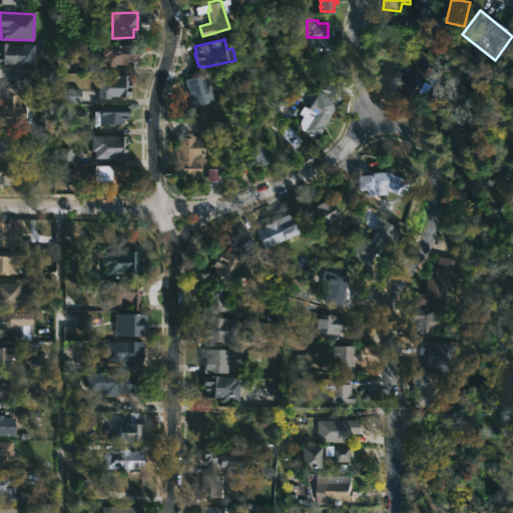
[(0,42),(6,42),(6,45),(15,45),(15,43),(33,43),(33,67),(13,66),(13,63),(0,63),(0,42)]
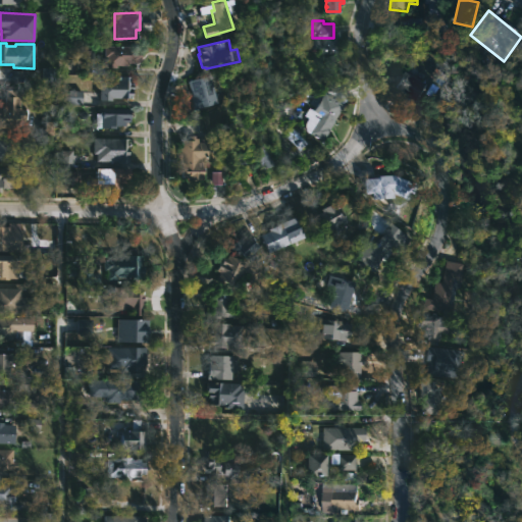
[(142,56),(142,62),(139,62),(139,63),(129,63),(129,65),(118,65),(118,67),(108,67),(108,57),(106,57),(106,46),(142,47),(142,56)]
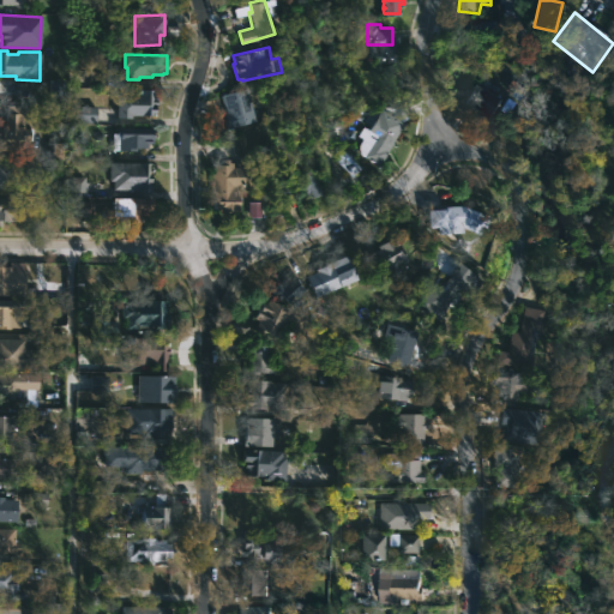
[(85,68),(103,70),(104,58),(85,58),(85,68)]
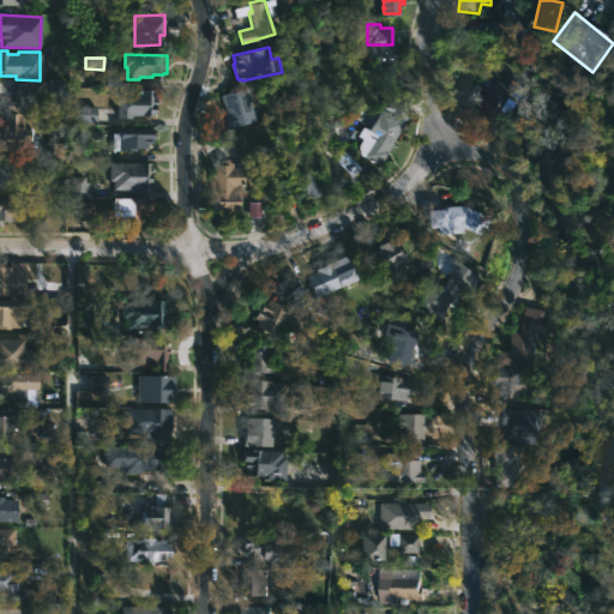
[(504,98),(491,119),(471,108),(474,107),(467,102),(479,82),(504,98)]
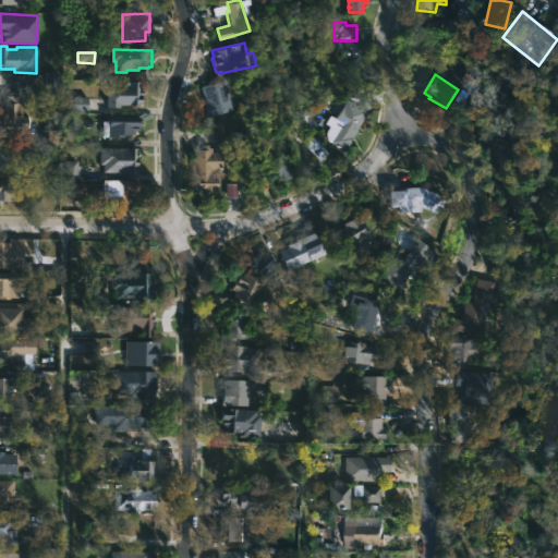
[(213,113),(209,114),(201,86),(225,79),(233,108),(213,113)]
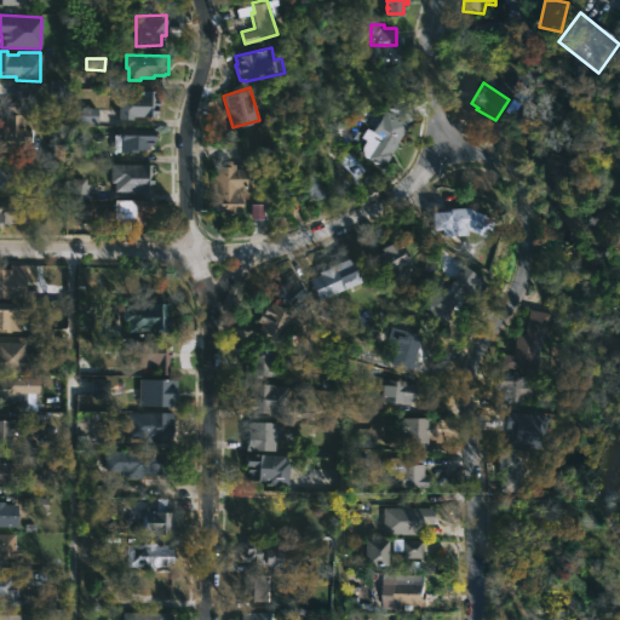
[(154,90),(154,99),(158,99),(155,115),(118,115),(118,93),(132,93),(132,90),(154,90)]
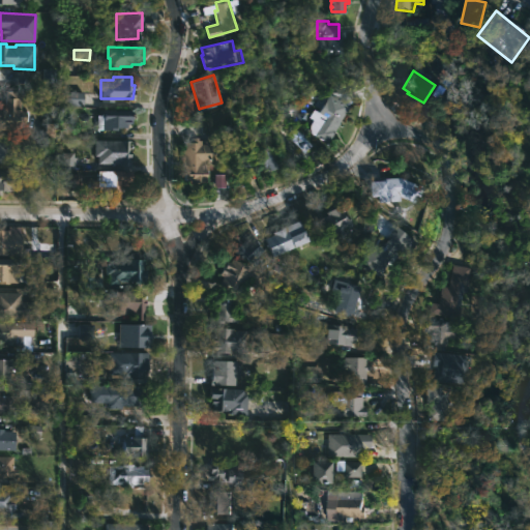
[(19,90),(20,110),(27,110),(27,107),(38,107),(38,120),(23,120),(23,127),(18,127),(18,128),(0,128),(0,107),(4,107),(4,104),(2,104),(2,100),(4,100),(4,90),(19,90)]
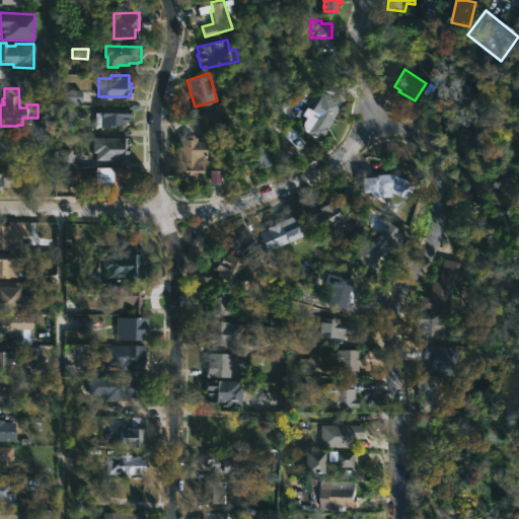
[(80,91),(63,90),(62,104),(80,104),(80,91)]
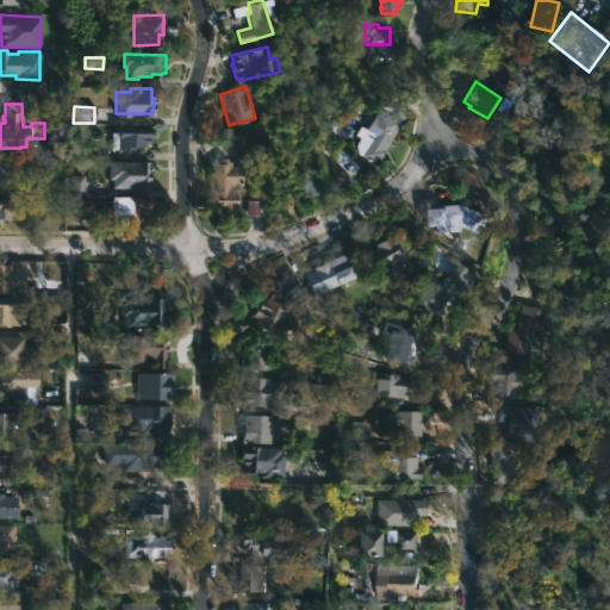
[(408,122),(385,157),(386,159),(383,165),(359,150),(366,138),(361,135),(367,125),(373,129),(386,109),(408,122)]
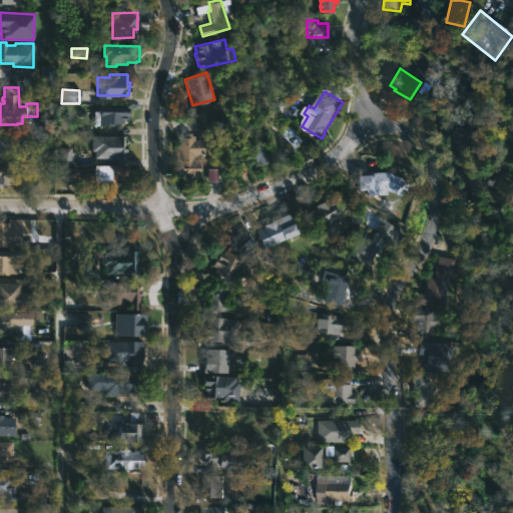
[(113,126),(93,126),(92,111),(96,111),(96,105),(126,105),(126,119),(122,119),(122,123),(113,123),(113,126)]
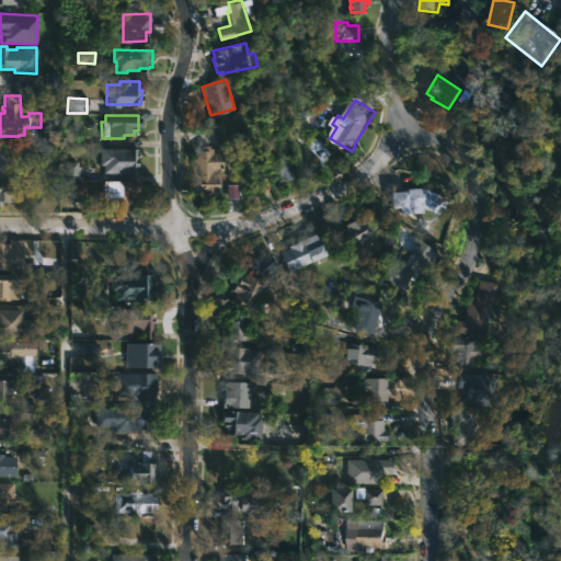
[(305,145),(321,162),(329,155),(313,137),(305,145)]
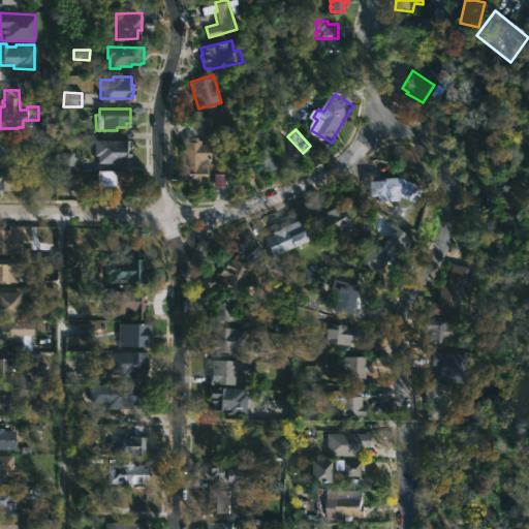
[(196,136),(196,139),(199,139),(199,144),(210,144),(210,161),(205,161),(205,182),(181,182),(181,145),(184,145),(184,136),(196,136)]
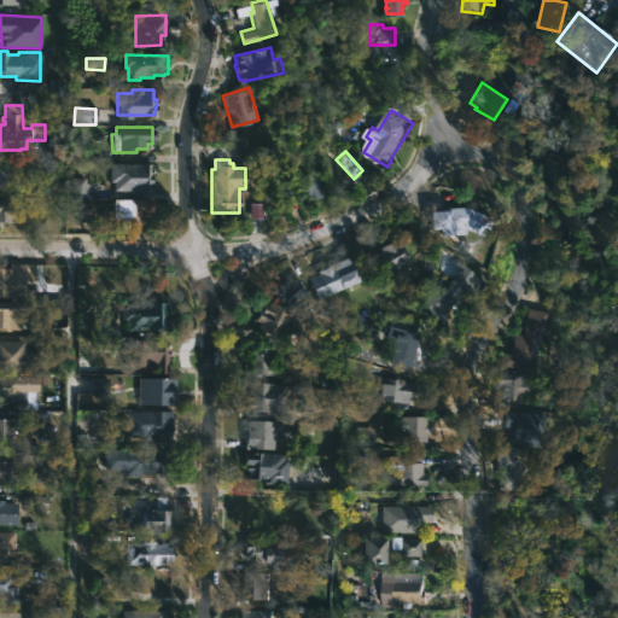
[(0,161),(15,162),(13,191),(0,191),(0,161)]
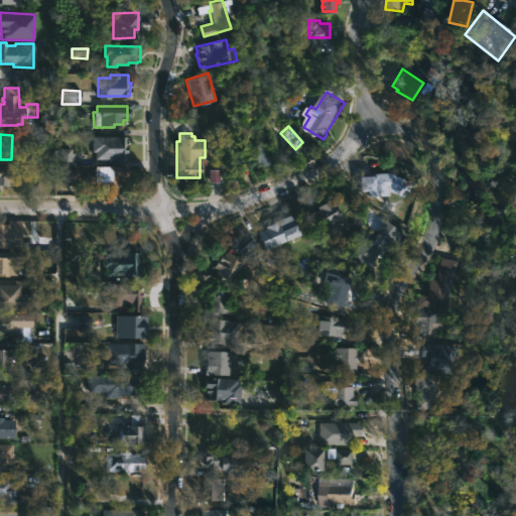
[(126,139),(126,161),(94,159),(94,151),(91,151),(91,136),(127,136),(126,139)]
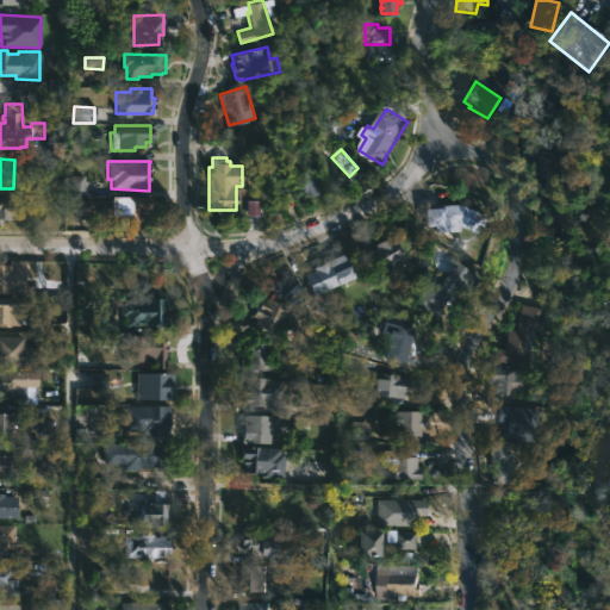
[(292,187),(299,186),(302,199),(319,194),(312,168),(288,174),(292,187)]
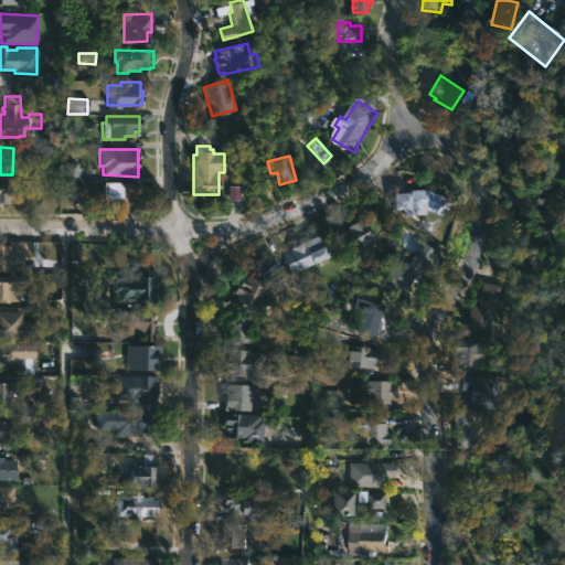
[(62,163),(63,180),(77,179),(76,162),(62,163)]
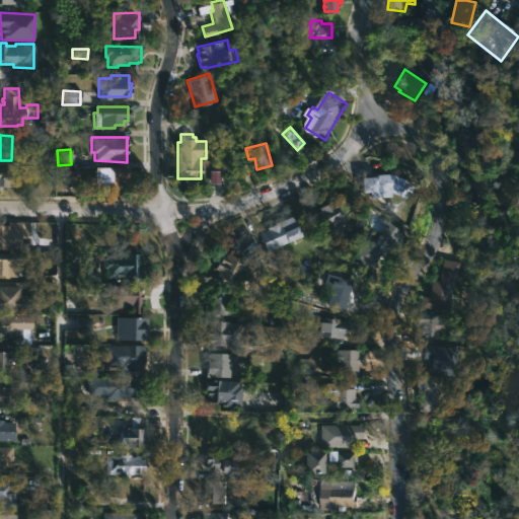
[(0,165),(13,165),(19,166),(19,168),(23,168),(22,187),(0,186),(0,165)]
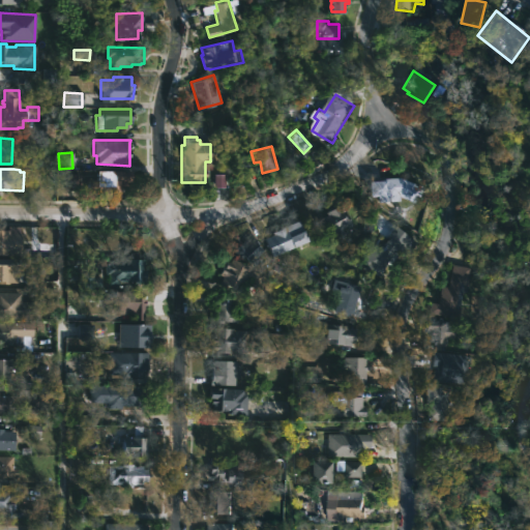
[(119,193),(87,193),(87,180),(96,180),(96,170),(131,170),(131,186),(119,186),(119,193)]
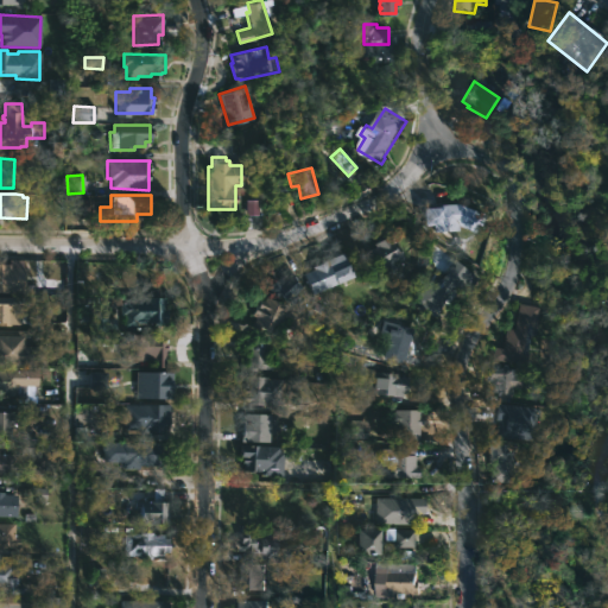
[(74,219),(92,219),(90,200),(74,200),(74,219)]
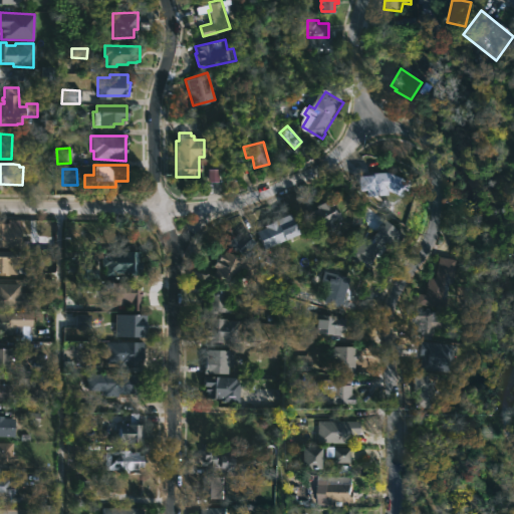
[(208,182),(216,182),(217,170),(208,170),(208,182)]
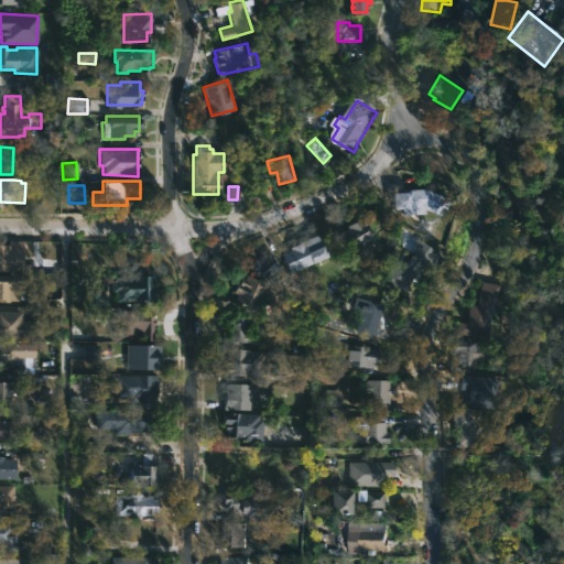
[(444,202),(442,209),(426,204),(404,204),(404,193),(411,193),(411,190),(426,190),(446,196),(444,202)]
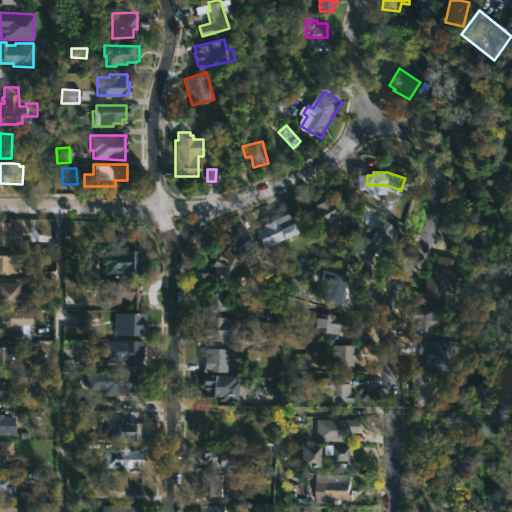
[(327,197),(333,207),(335,206),(341,217),(317,231),(307,213),(316,208),(314,205),(327,197)]
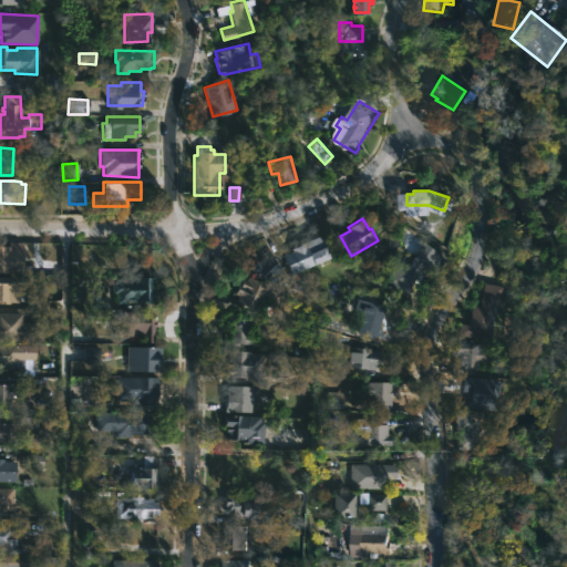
[(323,236),(333,258),(295,275),(286,256),(295,251),(294,249),(323,236)]
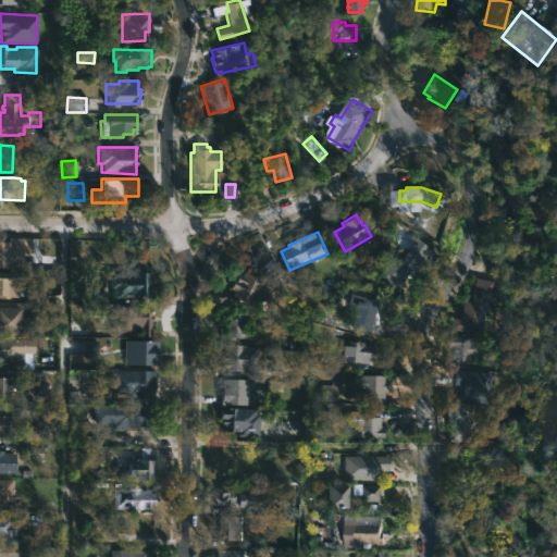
[(434,258),(400,295),(376,273),(388,259),(392,262),(396,257),(398,260),(408,250),(406,248),(417,235),(429,246),(425,250),(434,258)]
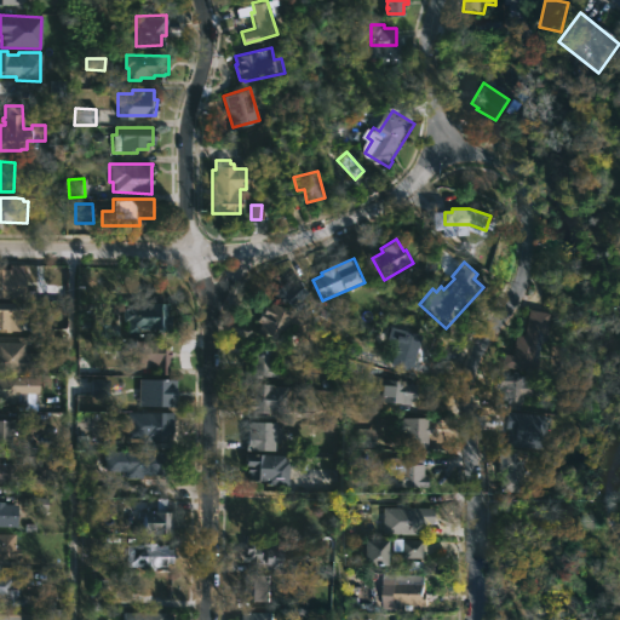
[(24,273),(24,287),(19,287),(19,299),(0,298),(0,268),(10,269),(10,271),(24,273)]
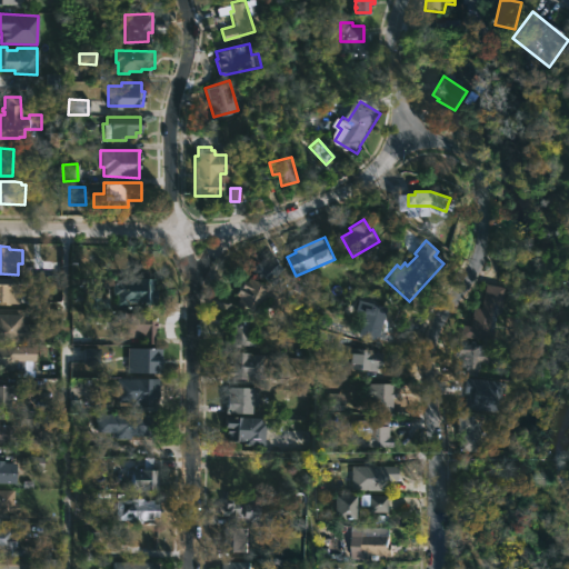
[(277,260),(276,262),(282,269),(276,276),(279,279),(271,287),(261,277),(259,279),(250,269),(262,258),(265,260),(271,253),(277,260)]
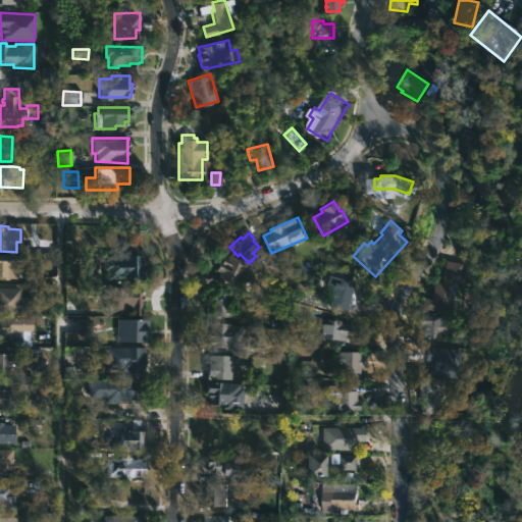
[(16,278),(0,278),(0,254),(11,255),(11,264),(16,265),(16,278)]
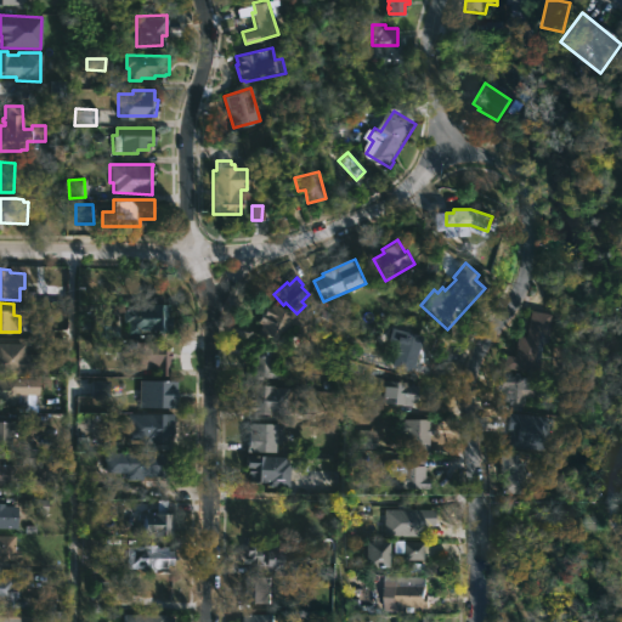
[(168,304),(169,328),(167,328),(167,329),(139,329),(139,334),(125,334),(126,309),(146,309),(146,304),(168,304)]
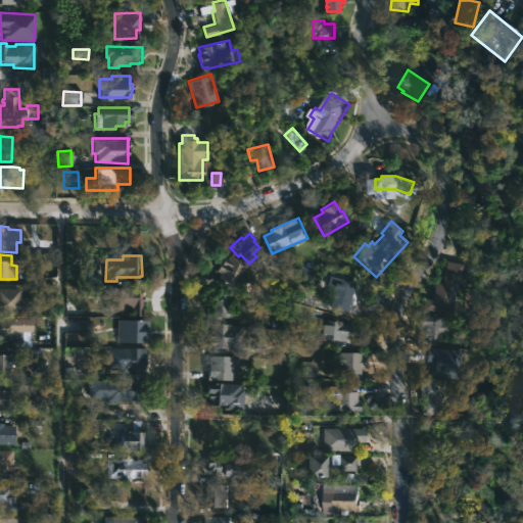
[(228,255),(247,264),(246,267),(258,273),(253,284),(246,281),(248,276),(243,273),(237,287),(218,278),(221,273),(217,271),(224,257),(226,259),(228,255)]
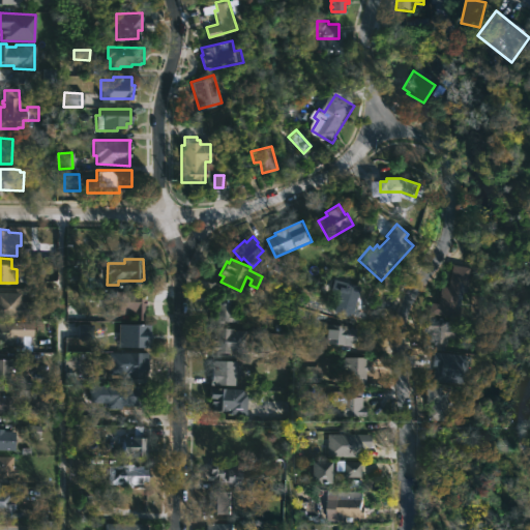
[(470,267),(466,291),(460,289),(455,313),(437,310),(441,286),(448,287),(452,264),(470,267)]
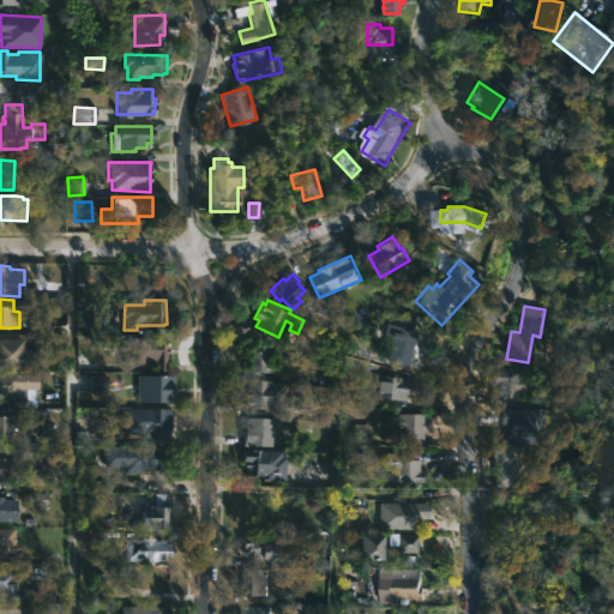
[(411,345),(405,366),(387,361),(393,337),(384,335),(386,323),(415,331),(411,345)]
